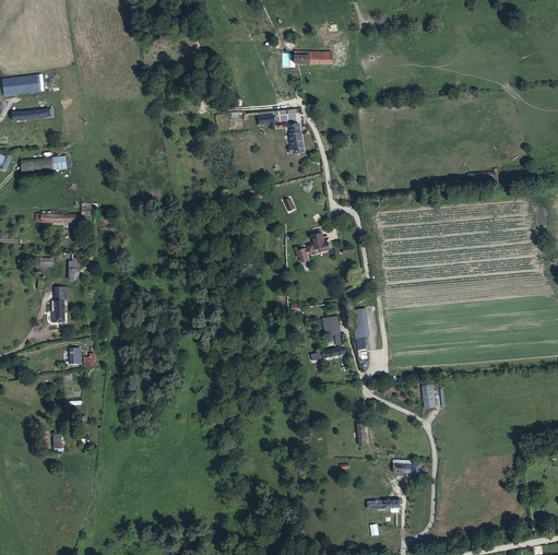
[(315,51),(297,51),(297,60),(340,60),(340,48),(316,49),(315,51)]
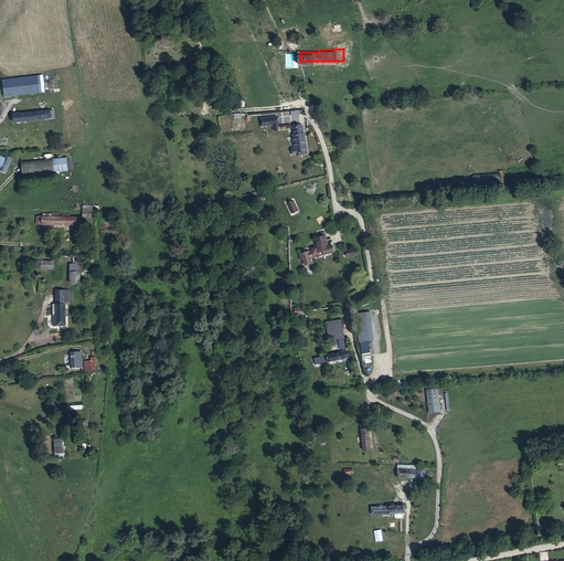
[(40,86),(17,90),(8,91),(9,99),(51,94),(50,85),(40,86)]
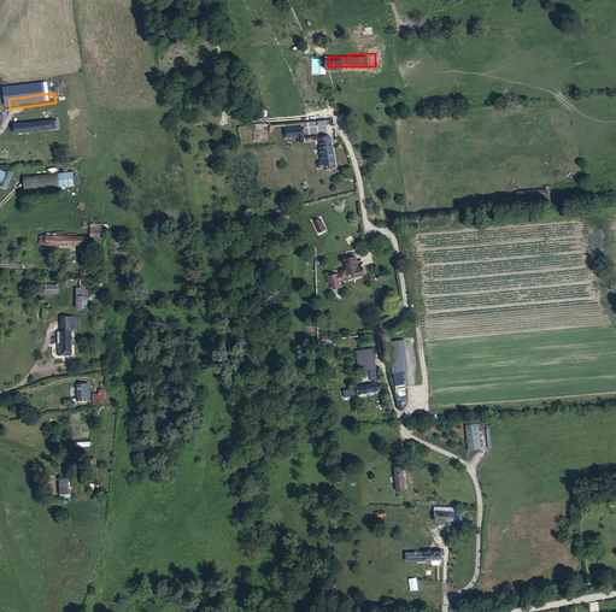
[(16,121),(16,125),(28,124),(29,128),(41,127),(41,122),(51,122),(52,119),(54,119),(54,117),(16,121)]
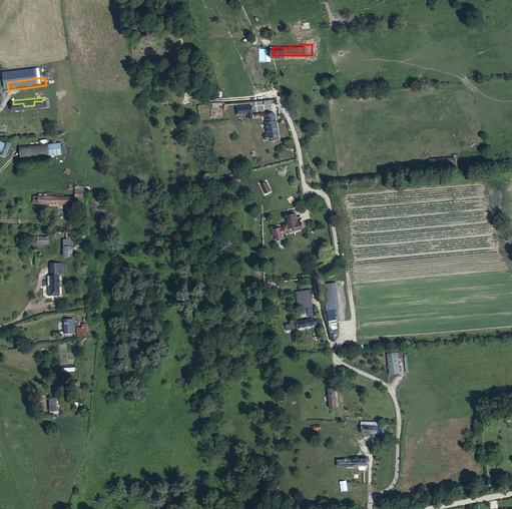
[(23,103),(13,104),(14,113),(52,110),(51,103),(50,98),(45,99),(43,99),(42,101),(34,101),(34,105),(24,106),(23,103)]
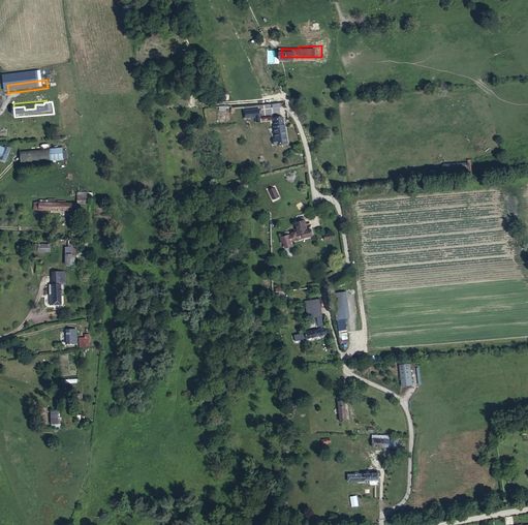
[(261,104),(249,105),(249,114),(262,113),(261,104)]
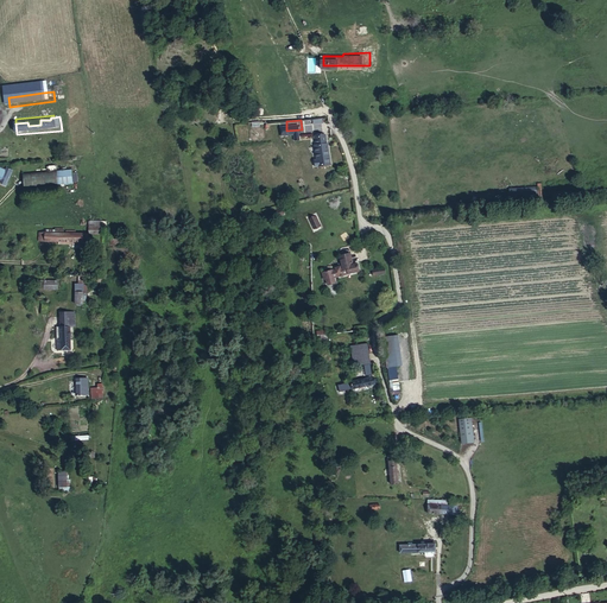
[(321,140),(317,140),(317,141),(318,153),(315,153),(315,163),(332,162),(328,139),(321,140)]
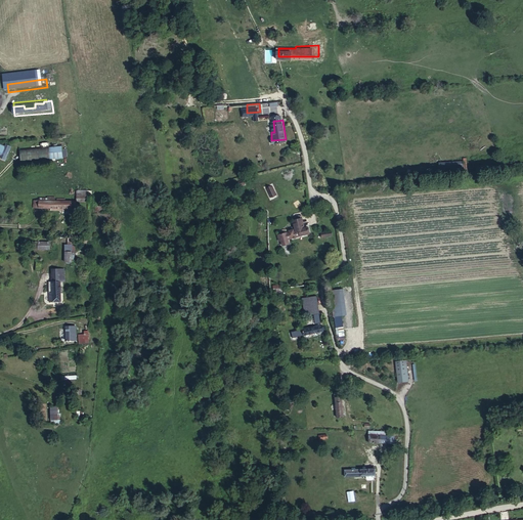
[(54,149),(26,148),(26,164),(53,163),(54,149)]
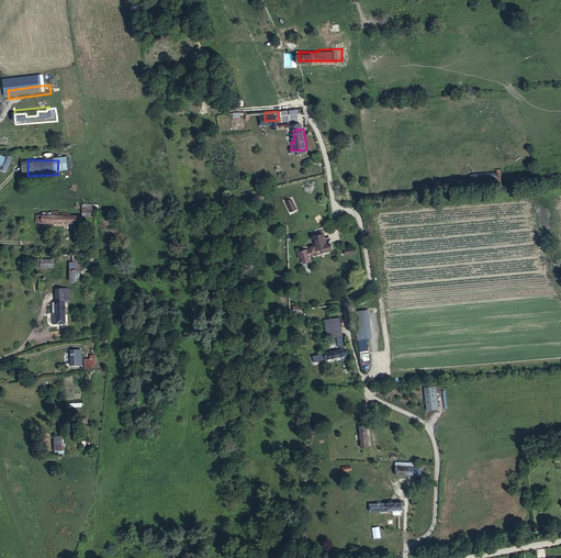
[(289,208),(296,204),(291,193),(283,197),(289,208)]
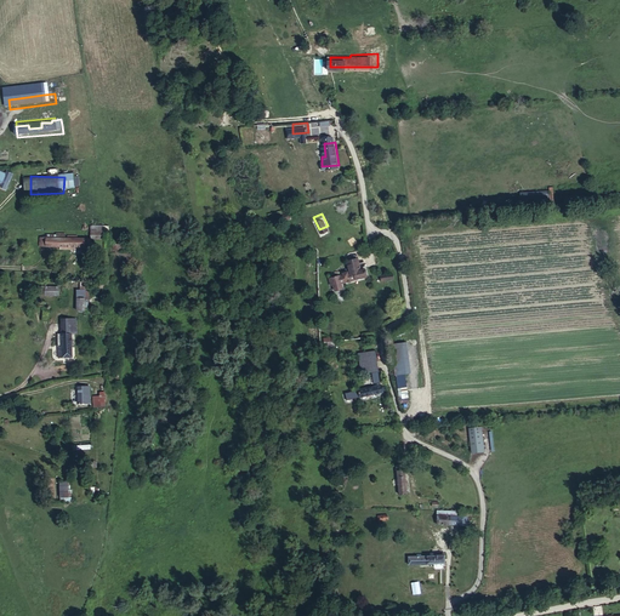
[(89,229),(102,231),(103,221),(90,220),(89,229)]
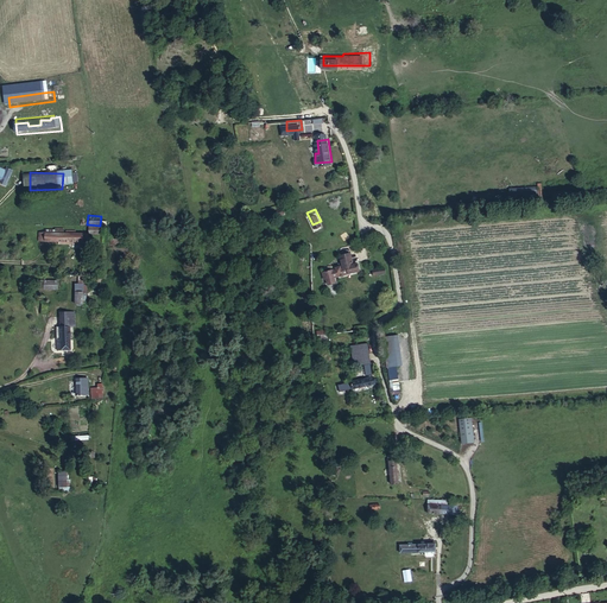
[(74,233),(74,228),(62,227),(62,232),(52,232),(52,240),(82,240),(83,233),(74,233)]
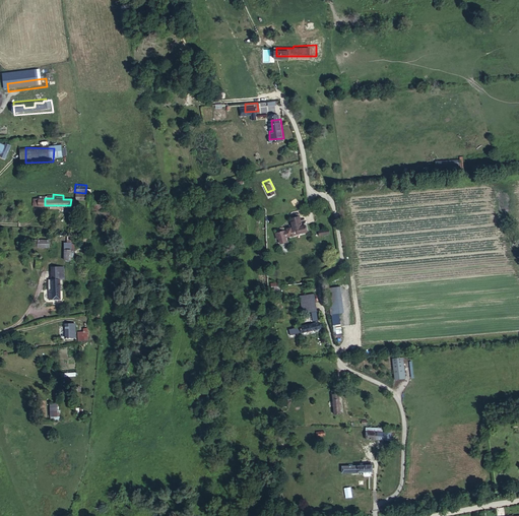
[(277,234),(301,232),(300,224),(294,226),(294,221),(287,222),(288,226),(284,227),(280,227),(268,229),(269,230),(271,230),(271,235),(272,239),(278,238),(277,234)]
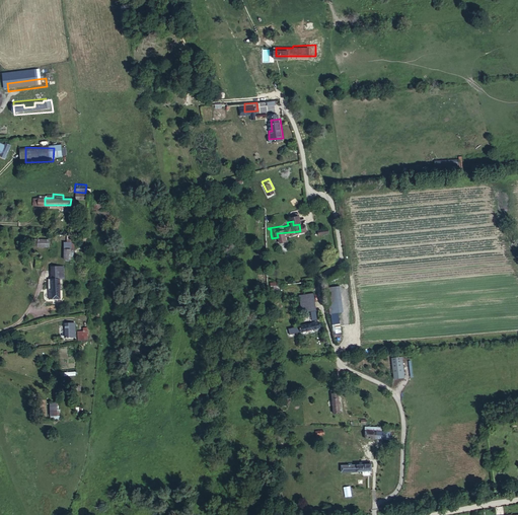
[(66,264),(52,264),(52,278),(59,277),(66,277),(66,264)]
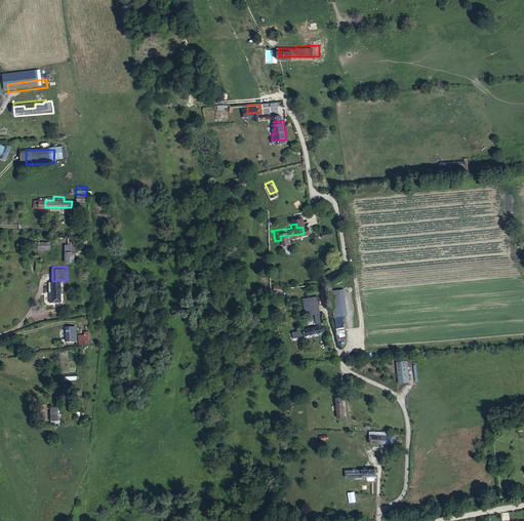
[(61,302),(59,280),(52,281),(47,281),(48,302),(61,302)]
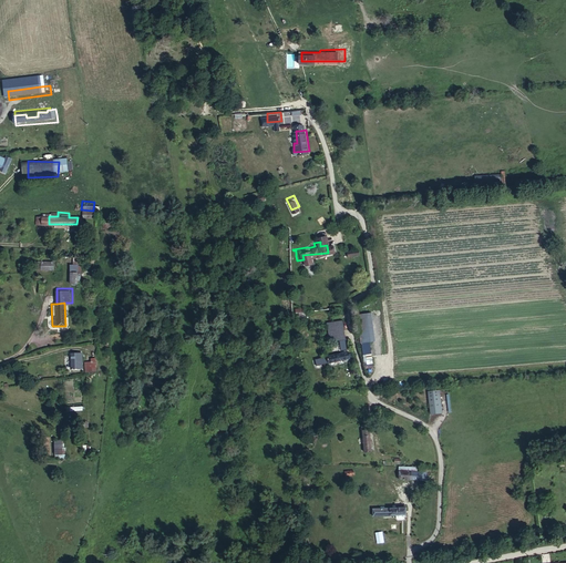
[(326,306),(330,336),(339,335),(336,306),(326,306)]
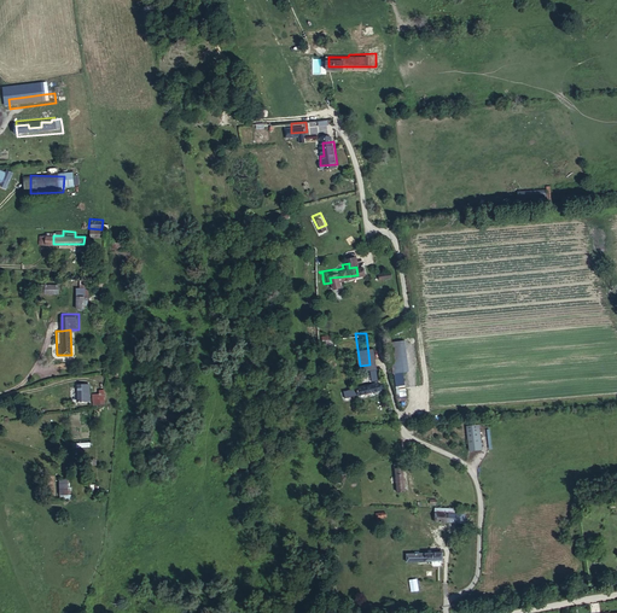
[(403,345),(391,346),(397,377),(408,374),(403,345)]
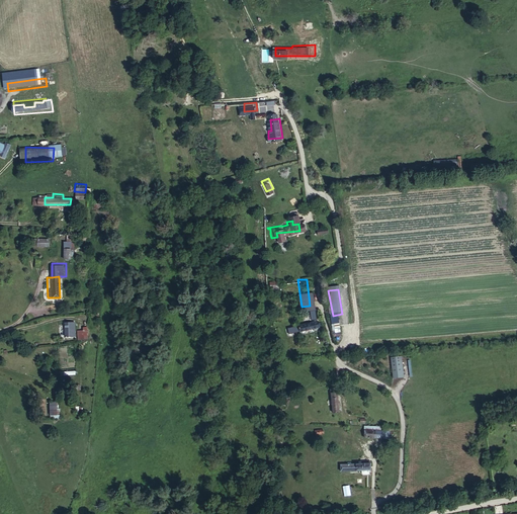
[(81,322),(81,326),(76,326),(76,336),(87,335),(87,322),(81,322)]
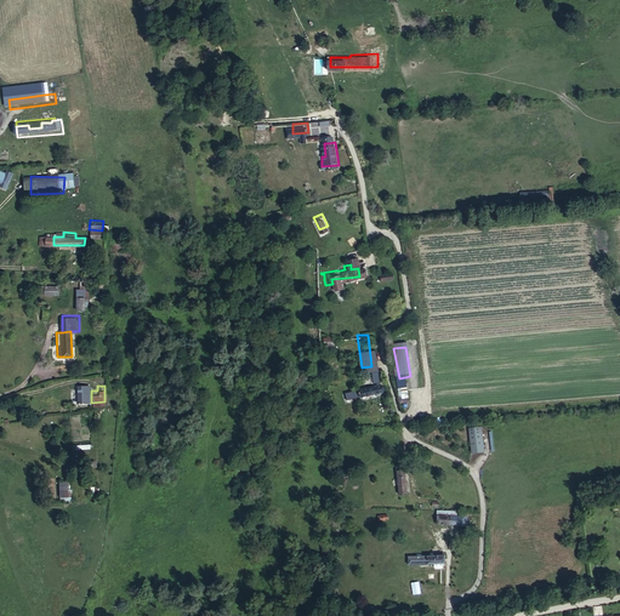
[(376,386),(352,388),(353,395),(377,393),(376,386)]
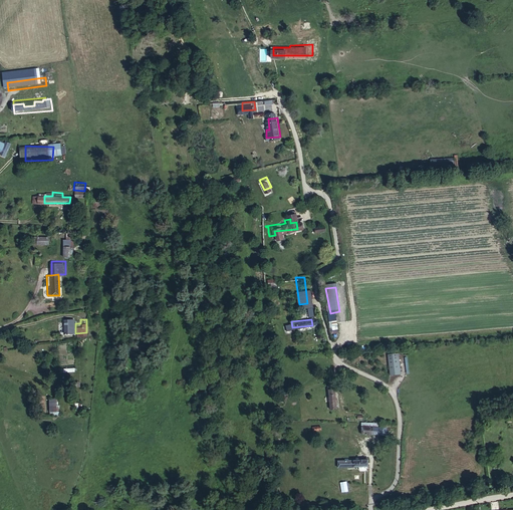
[(398,348),(387,349),(388,370),(400,370),(398,348)]
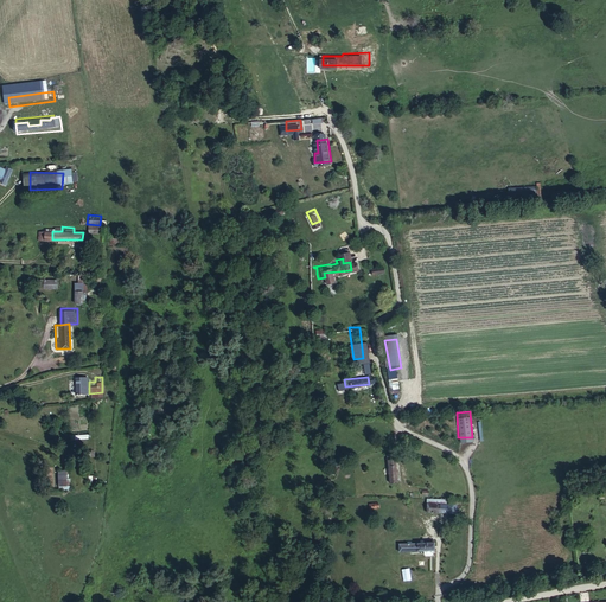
[(70,430),(70,440),(87,440),(87,430),(70,430)]
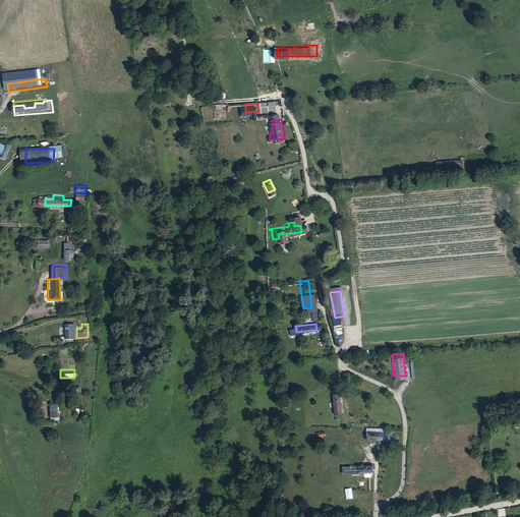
[(339,391),(332,392),(335,414),(341,413),(339,391)]
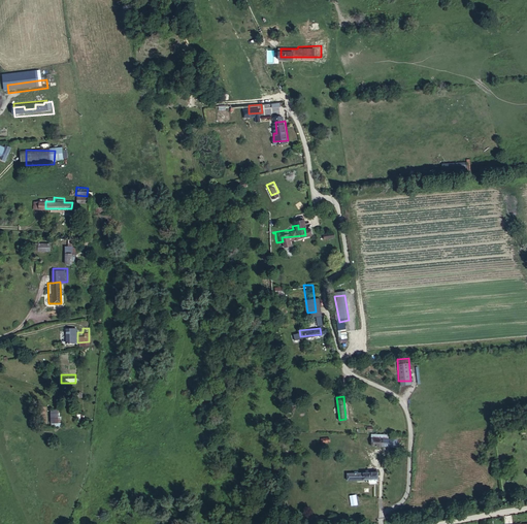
[(57,413),(57,405),(50,405),(50,419),(53,419),(53,422),(60,422),(60,413),(57,413)]
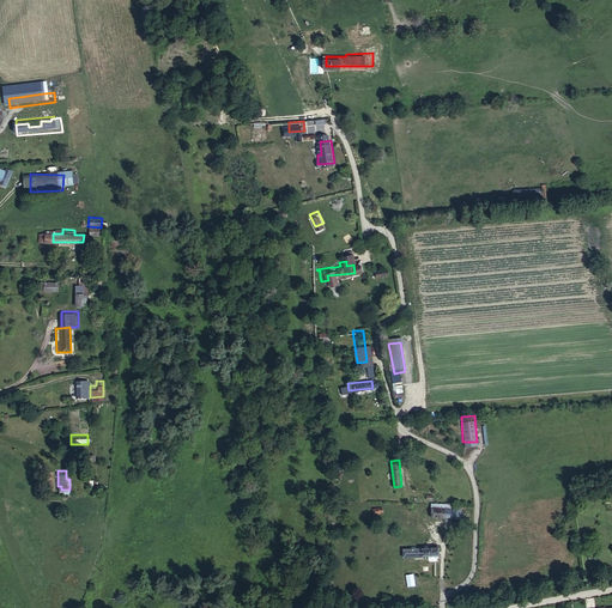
[(464,505),(429,506),(429,512),(430,514),(459,511),(459,520),(465,518),(465,506),(464,505)]
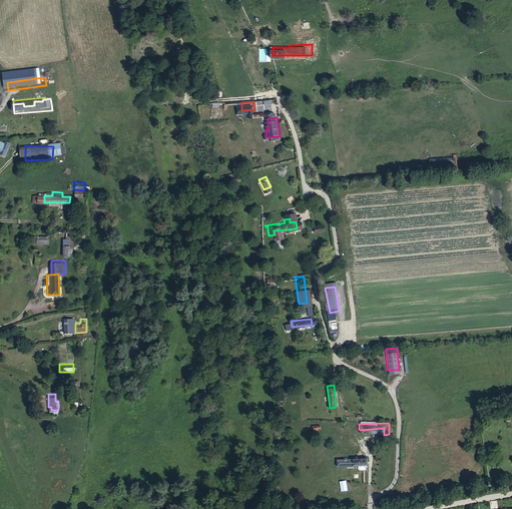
[(368,454),(337,457),(338,462),(360,461),(367,460),(369,460),(368,454)]
